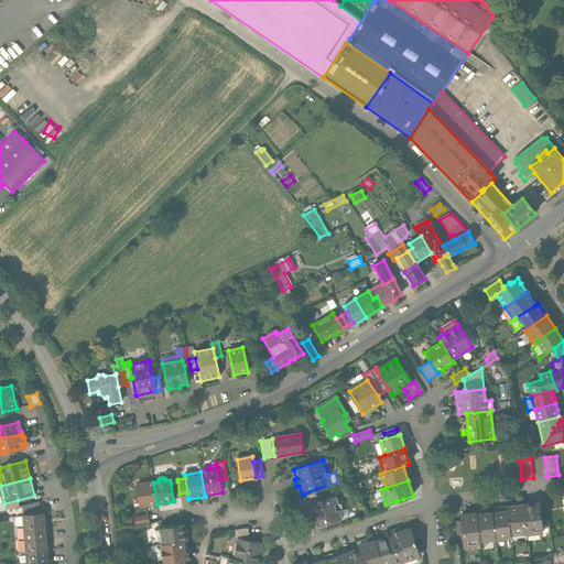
[(177,481),(171,484),(173,499),(181,498),(180,494),(177,481)]
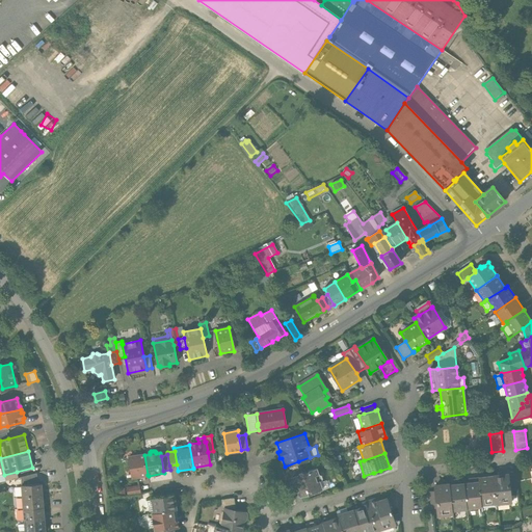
[(132,478),(148,475),(144,455),(128,458),(132,478)]
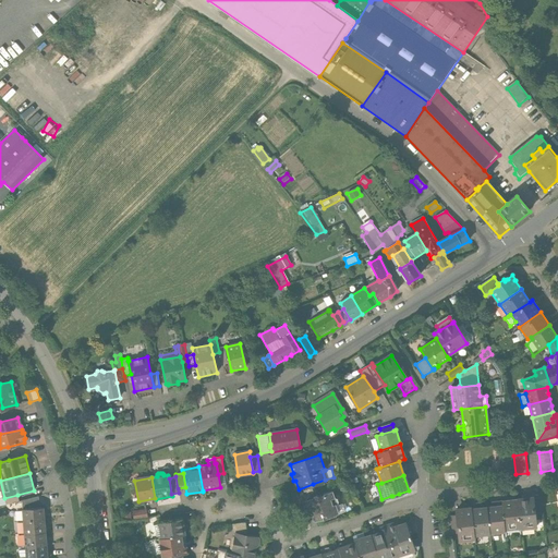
[(299,489),(301,495),(315,490),(313,484),(299,489)]
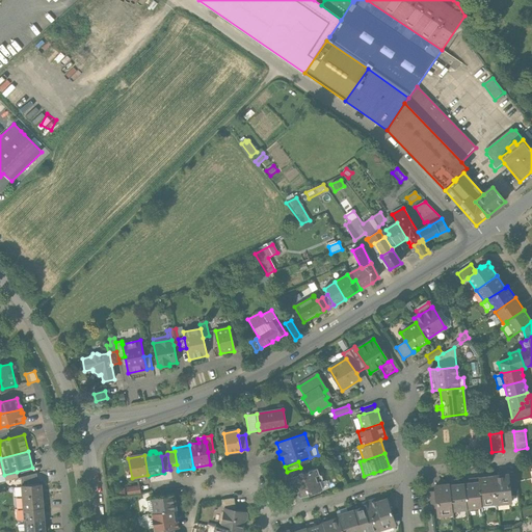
[(300,468),(287,472),(293,493),(299,491),(300,497),(322,489),(320,482),(321,481),(322,479),(321,476),(319,474),(317,469),(303,473),(301,472),(300,468)]
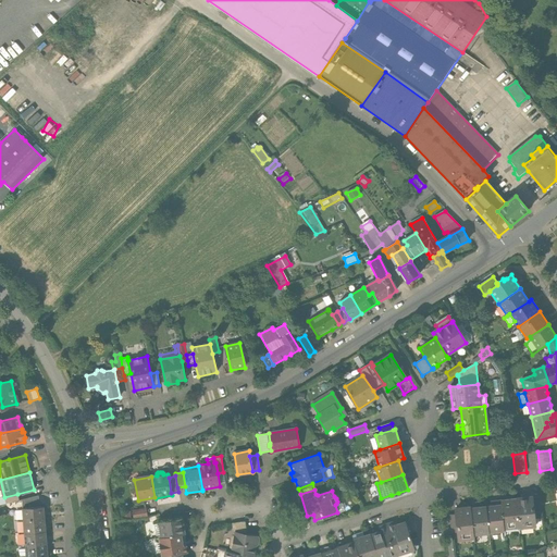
[(0,505),(19,500),(17,494),(4,497),(0,498),(0,505)]
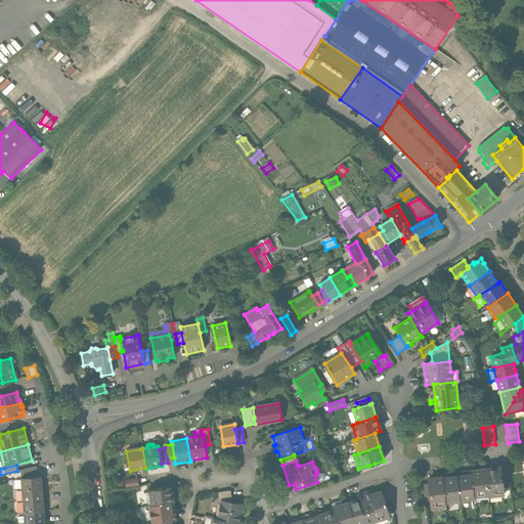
[(20,478),(37,476),(36,466),(20,470),(20,478)]
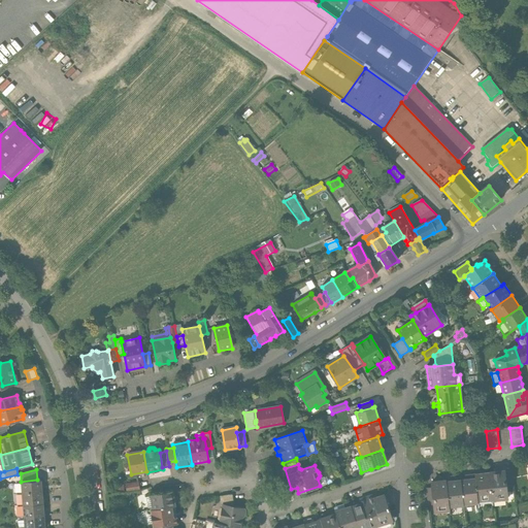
[(503,472),(489,473),(492,499),(493,502),(507,501),(506,492),(505,483),(504,474),(503,472)]
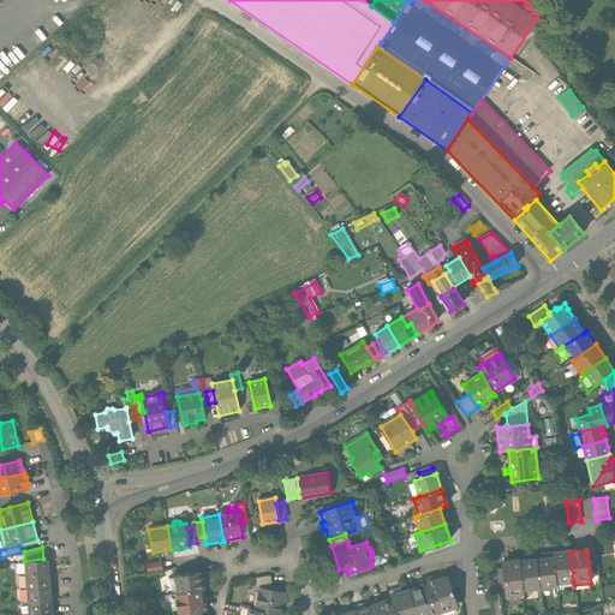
[(556,584),(573,581),(569,551),(563,553),(563,555),(554,556),(556,584)]
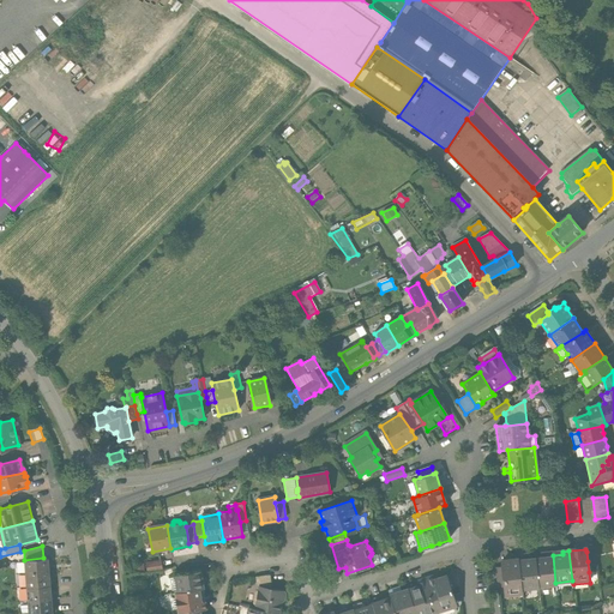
[(595,551),(587,552),(588,561),(589,572),(597,572),(595,551)]
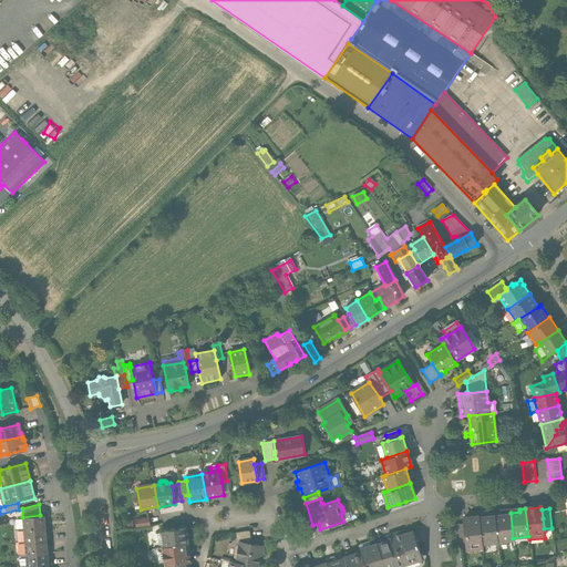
[(513,540),(513,538),(511,513),(509,509),(503,511),(503,512),(500,513),(501,515),(494,516),(497,543),(513,540)]
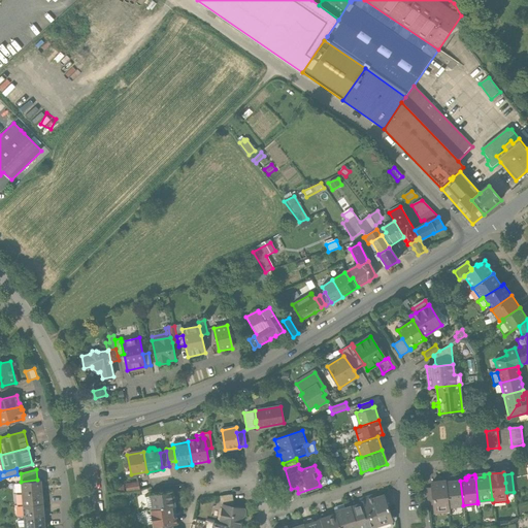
[(323,476),(319,477),(318,479),(320,486),(326,484),(323,476)]
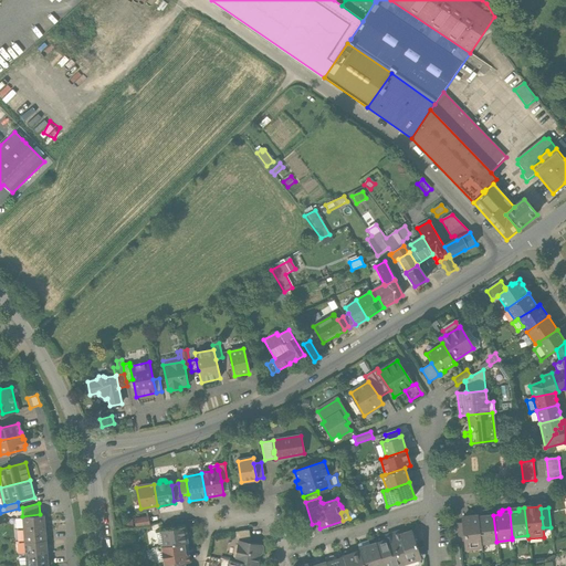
[(478,512),(478,516),(481,543),(496,542),(493,515),(485,516),(485,512),(478,512)]
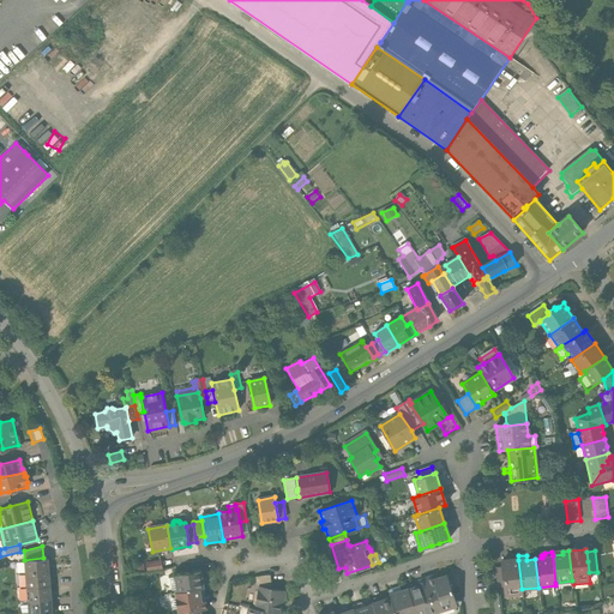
[(25,573),(26,573),(49,572),(48,558),(43,558),(24,560),(25,573)]
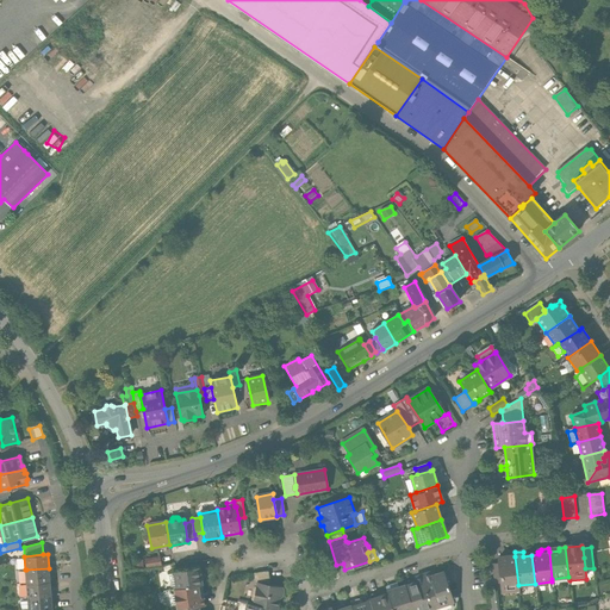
[(520,589),(518,585),(515,556),(498,558),(499,564),(502,583),(503,591),(520,589)]
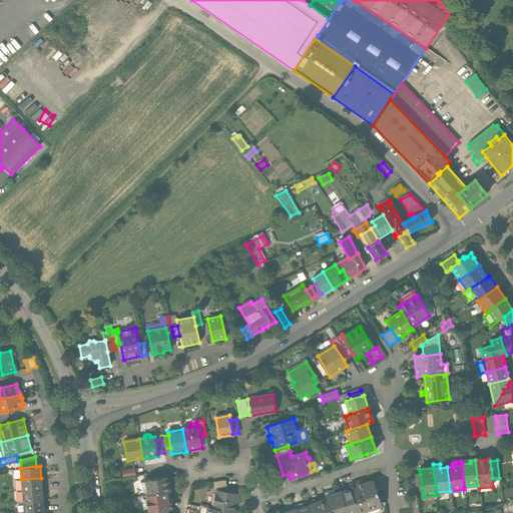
[(135,476),(134,470),(122,472),(123,478),(135,476)]
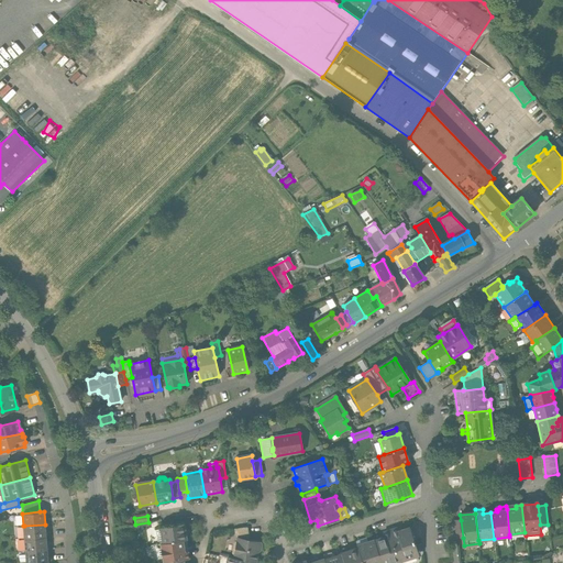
[(156,531),(158,544),(161,544),(186,540),(187,540),(184,523),(161,528),(162,530),(156,531)]
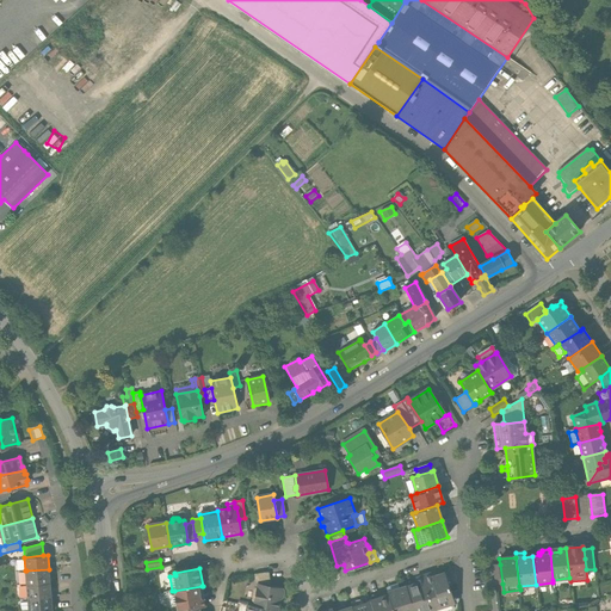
[(50,582),(49,569),(26,571),(28,585),(50,582)]
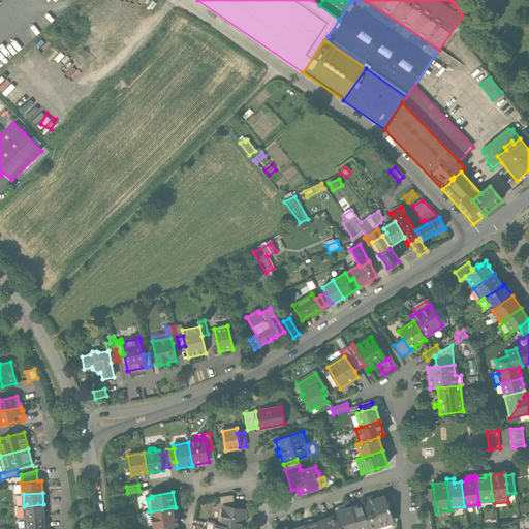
[(221,503),(223,505),(232,507),(234,502),(232,496),(220,498),(221,503)]
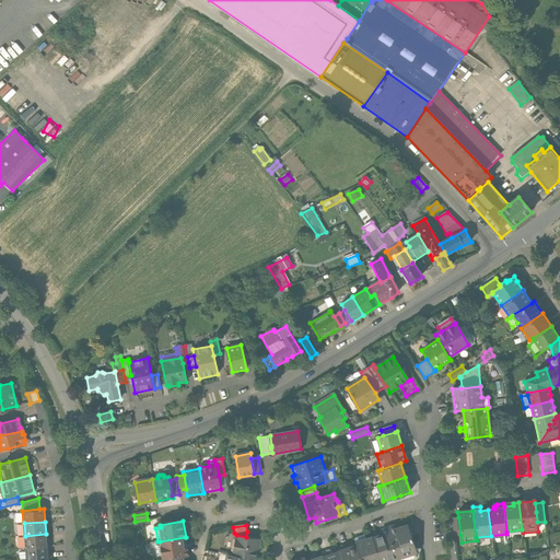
[(395,525),(388,528),(398,558),(415,552),(412,545),(412,544),(413,544),(408,527),(401,527),(396,528),(395,525)]
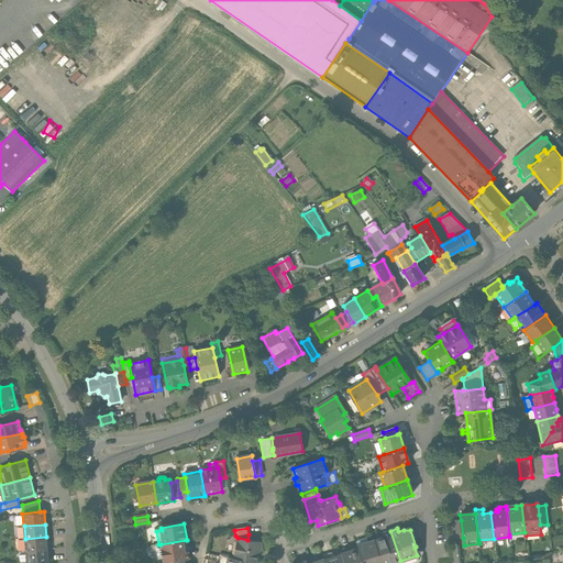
[(394,562),(400,561),(390,531),(390,530),(383,532),(385,537),(375,540),(382,562),(394,562)]
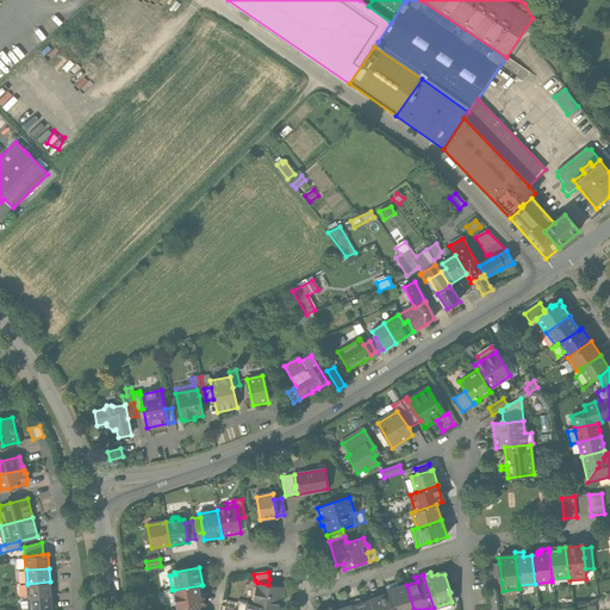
[(27,584),(27,597),(50,596),(50,582),(27,584)]
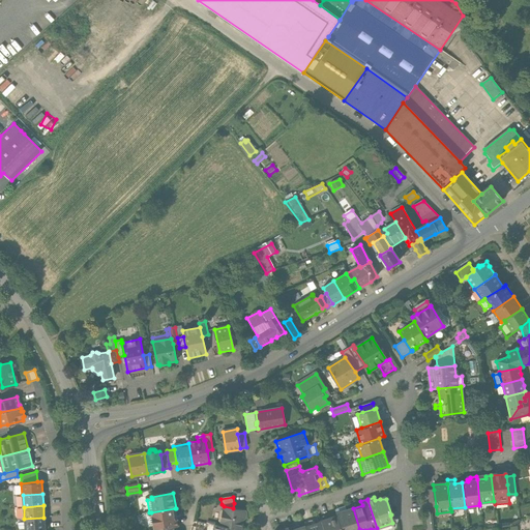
[(221,523),(221,526),(241,529),(242,520),(245,518),(245,513),(244,510),(233,508),(224,506),(224,509),(221,511),(219,521),(221,523)]
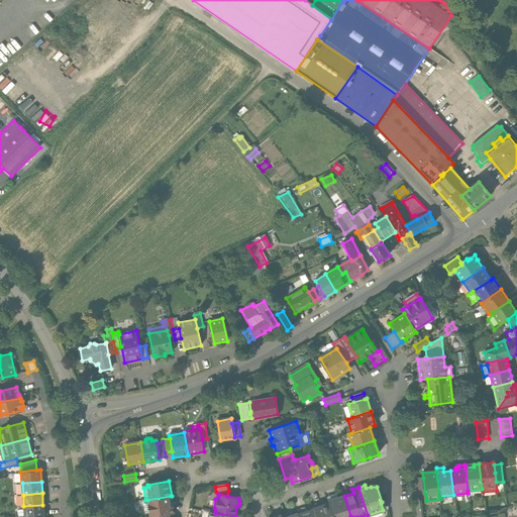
[(149,513),(149,516),(152,516),(170,514),(174,514),(171,496),(147,500),(148,504),(145,505),(146,514),(149,513)]
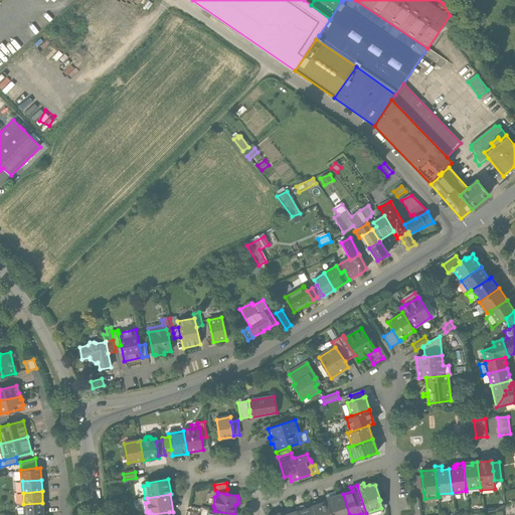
[(326,496),(328,501),(332,514),(349,514),(343,494),(333,497),(332,494),(326,496)]
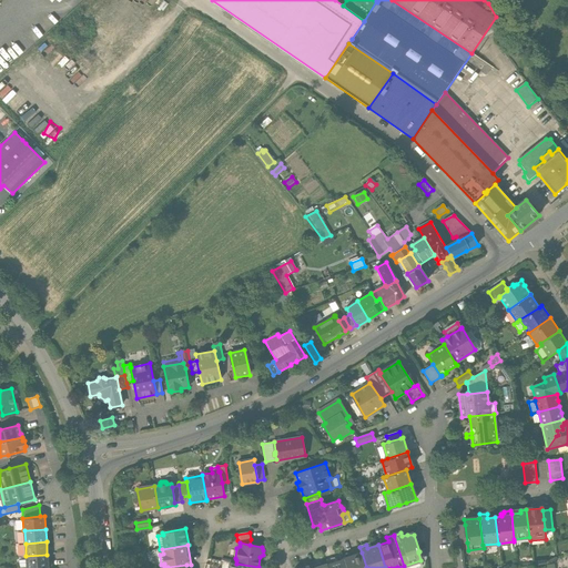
[(347,567),(366,567),(362,553),(353,556),(352,551),(346,554),(347,558),(344,558),(345,559),(347,567)]
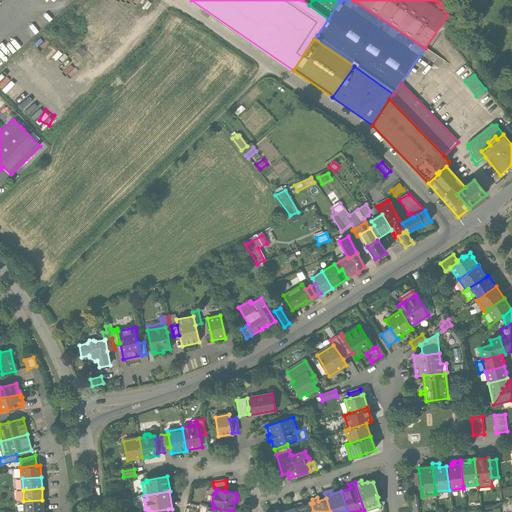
[(23,501),(24,511),(30,511),(43,511),(42,500),(23,501)]
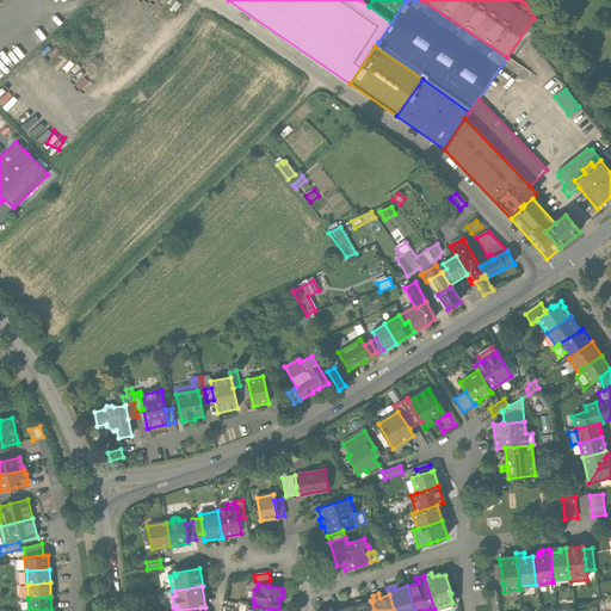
[(19,599),(19,610),(29,610),(28,598),(19,599)]
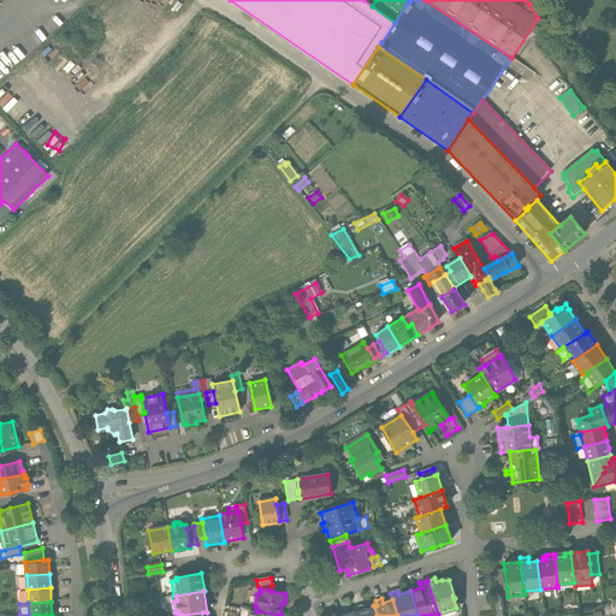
[(354,608),(355,612),(356,615),(377,615),(374,606),(362,610),(361,605),(354,608)]
